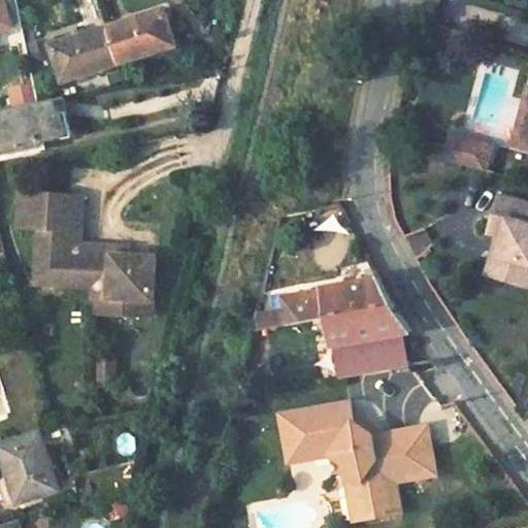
[(2,0),(0,0),(0,38),(13,34),(2,0)]
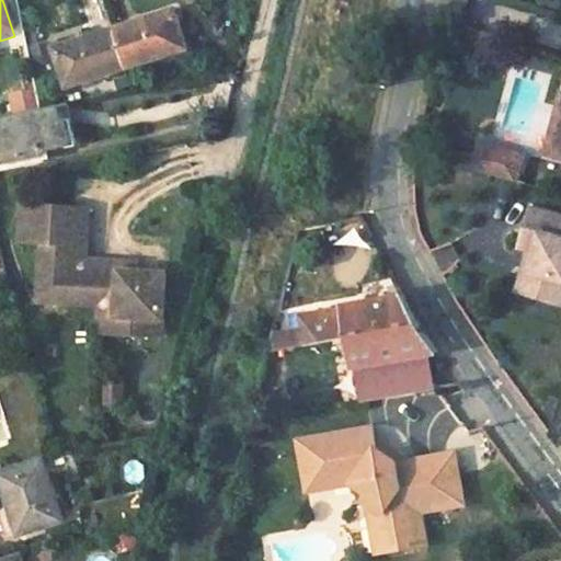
[(171,10),(113,30),(126,70),(183,50),(171,10)]
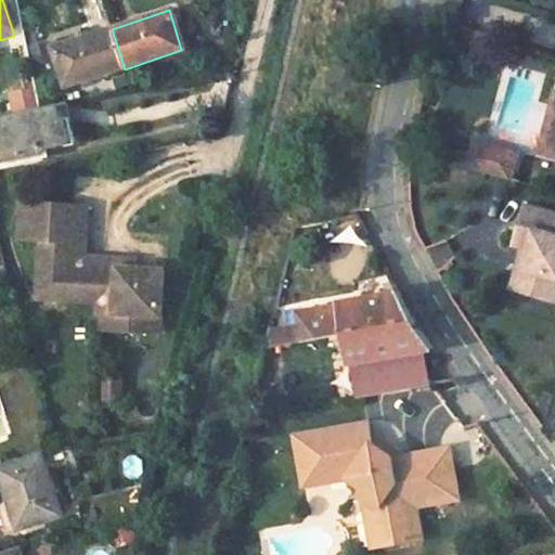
[(112,29),(51,51),(64,90),(125,69),(112,29)]
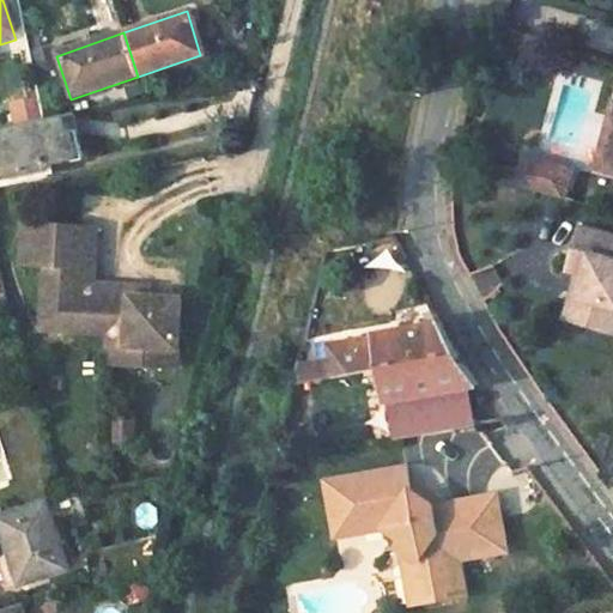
[(612,108),(611,119),(604,116),(592,156),(612,162),(612,108)]
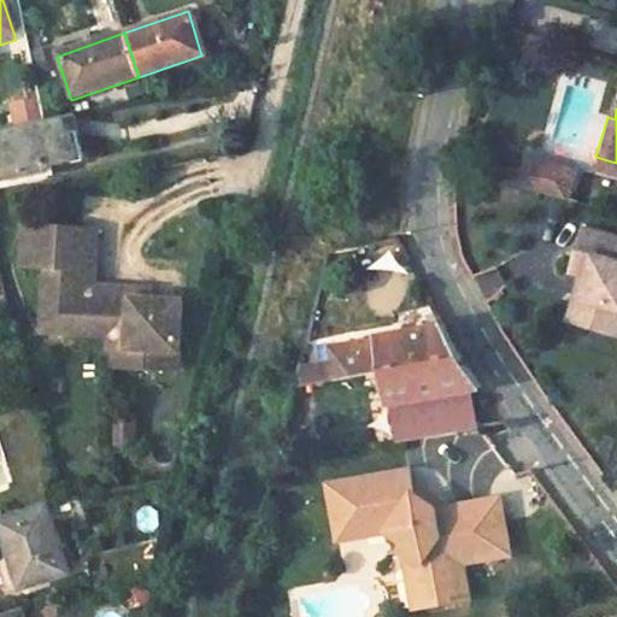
[(75,116),(0,129),(0,183),(84,169),(75,116)]
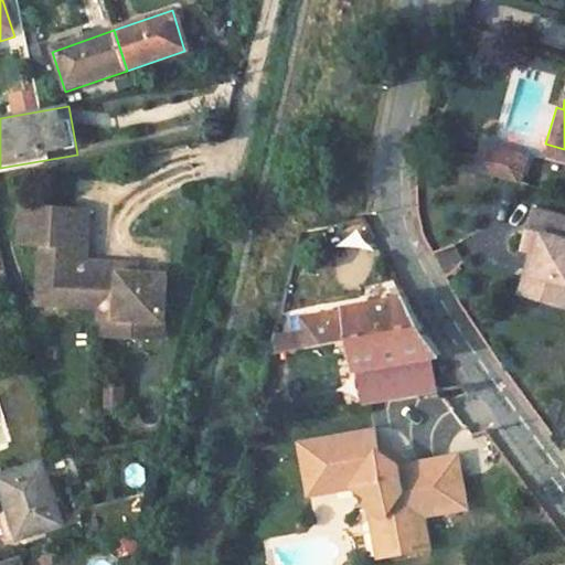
[(469,169),(523,184),(531,155),(477,139),(469,169)]
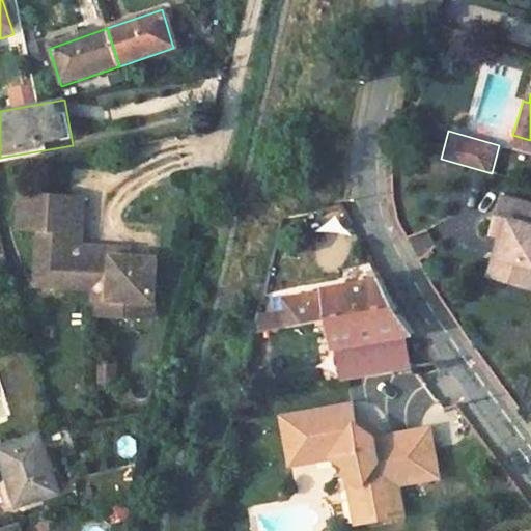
[(530,140),(512,135),(509,145),(530,150),(530,140)]
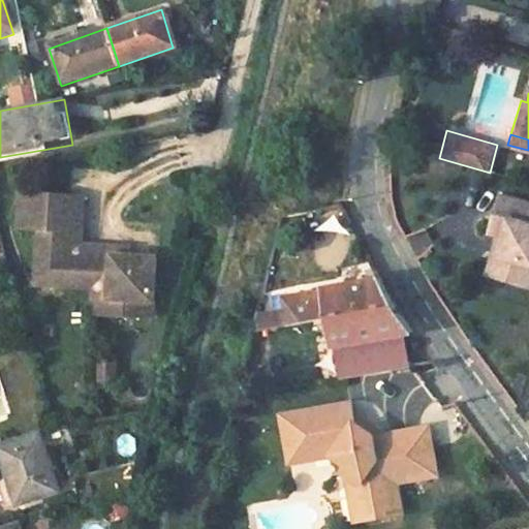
[(80,195),(17,191),(14,226),(35,227),(33,267),(57,269),(56,283),(90,285),(88,311),(123,314),(124,299),(150,301),(153,256),(124,254),(109,253),(109,246),(76,244),(80,195)]
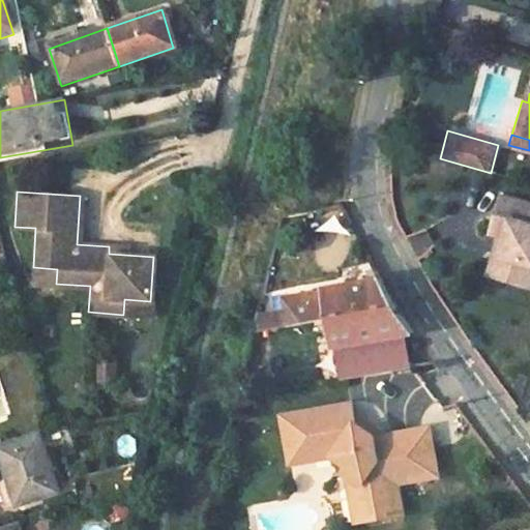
[(529,206),(500,198),(490,235),(503,239),(498,260),(505,262),(499,282),(529,289),(529,206)]
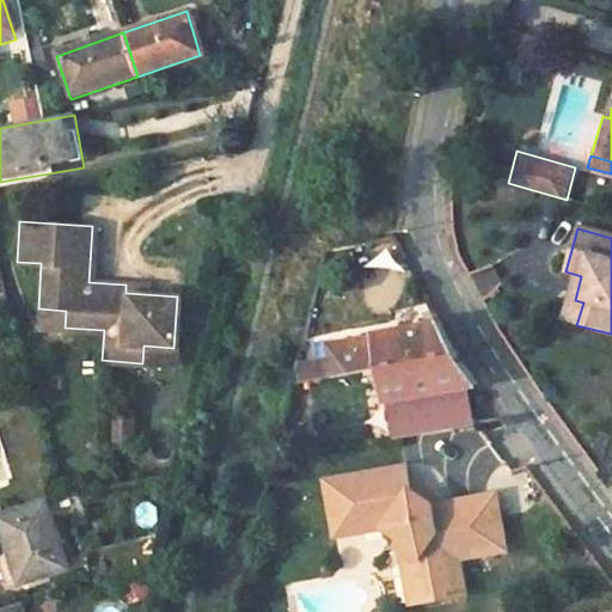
[(473,275),(481,294),(501,286),(494,267),(473,275)]
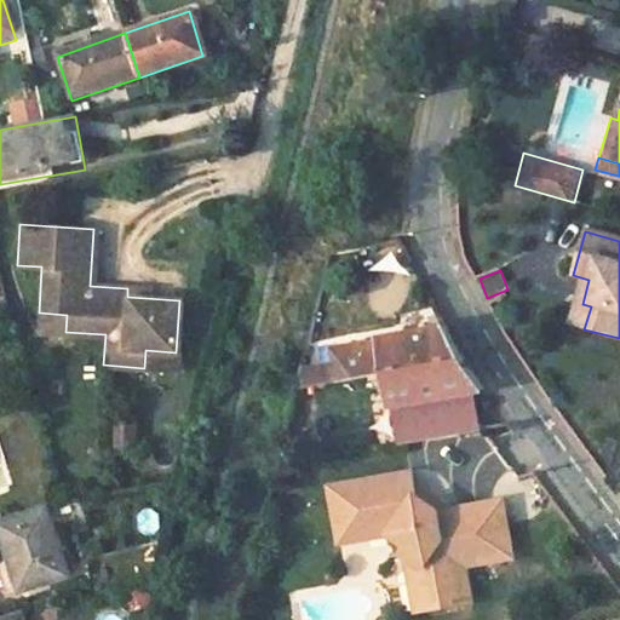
[(147,288),(127,288),(127,297),(145,298),(147,288)]
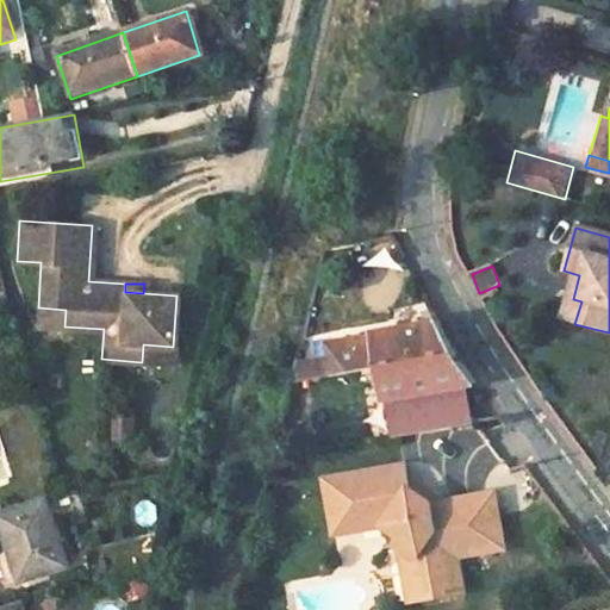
[(567,297),(560,321),(574,324),(582,302),(573,299),(567,297)]
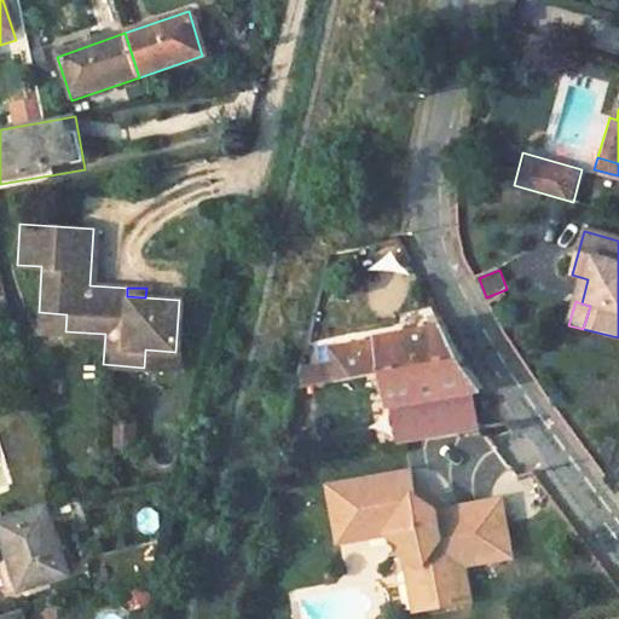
[(443,311),(426,314),(431,327),(450,324),(443,311)]
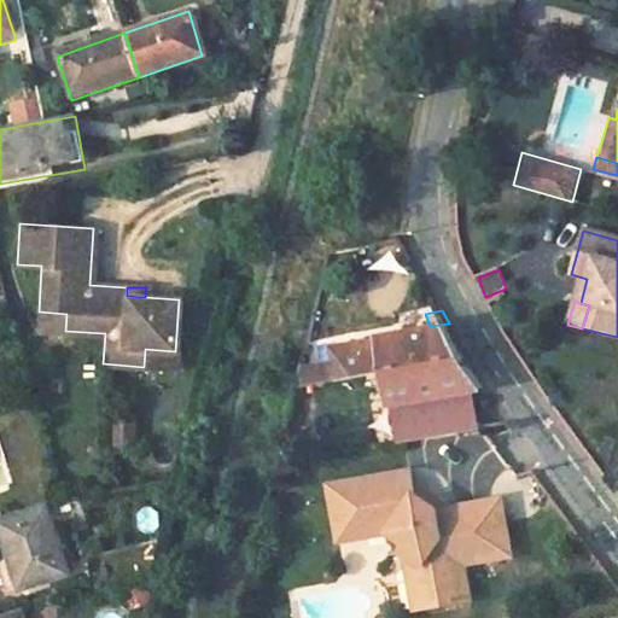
[(66,314),(39,312),(38,330),(65,331),(66,314)]
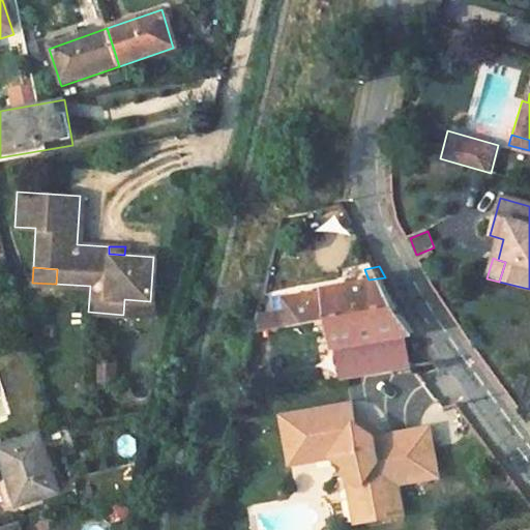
[(326,290),(286,295),(287,308),(290,325),(332,317),(401,304),(390,288),(385,277),(369,280),(325,286),(326,290)]
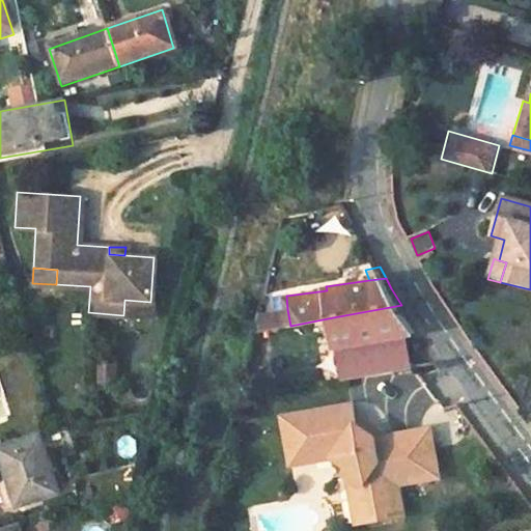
[(150,302),(124,300),(123,315),(149,316),(150,302)]
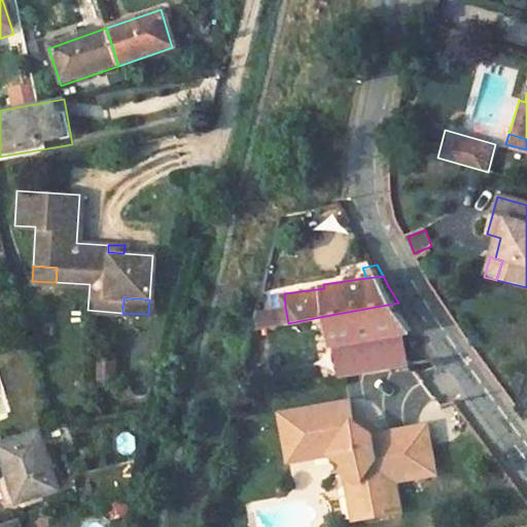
[(271,297),(255,300),(249,329),(288,323),(285,307),(272,308),(271,297)]
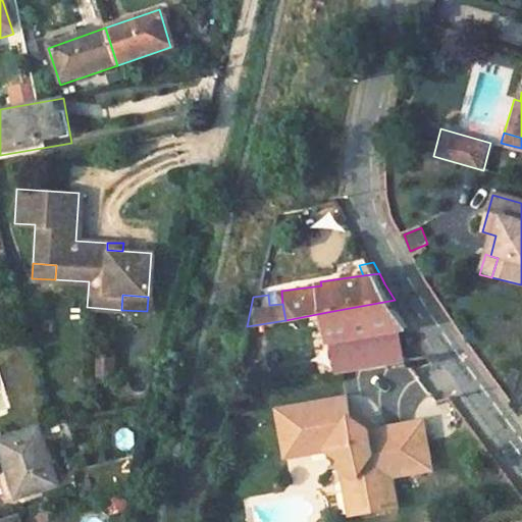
[(395,300),(327,312),(331,342),(390,332),(412,328),(403,313),(395,300)]
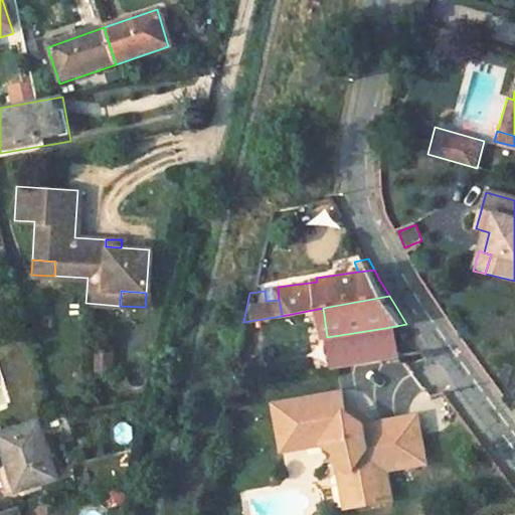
[(406,324),(385,328),(392,342),(410,333),(406,324)]
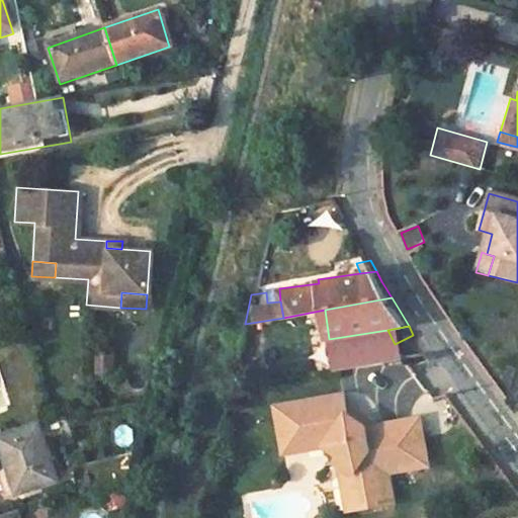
[(413,335),(395,344),(397,349),(382,351),(384,362),(426,356),(413,335)]
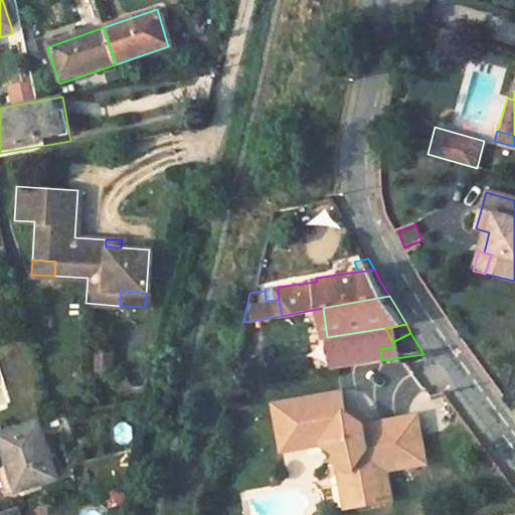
[(116,346),(100,345),(99,374),(115,375),(116,346)]
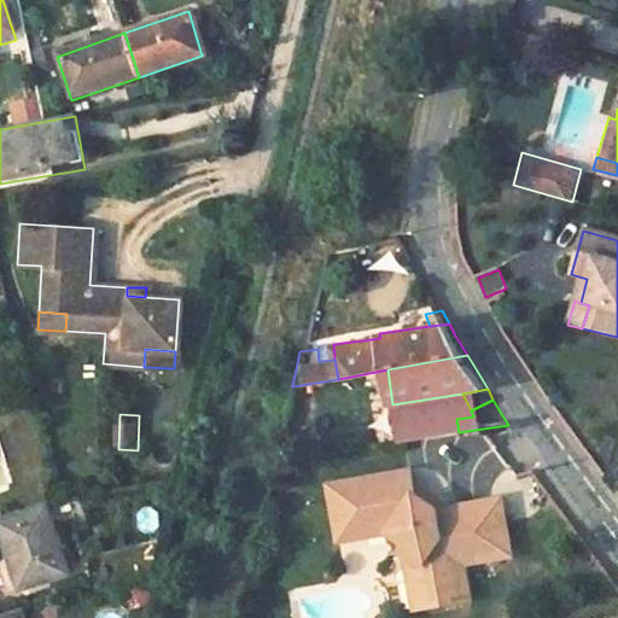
[(408,474),(326,488),(334,534),(359,530),(360,540),(385,535),(403,548),(397,555),(417,570),(420,588),(447,584),(450,606),(465,604),(459,569),(506,560),(496,505),(433,514),(412,499),(408,474)]
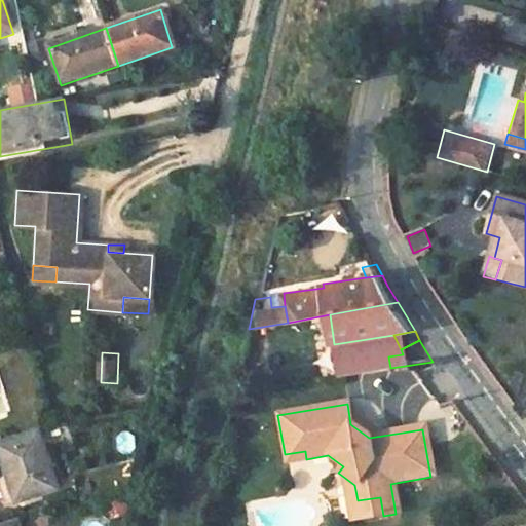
[(54,425),(0,443),(0,447),(8,478),(0,480),(0,482),(5,500),(17,497),(20,501),(57,488),(45,448),(69,442),(65,423),(54,425)]
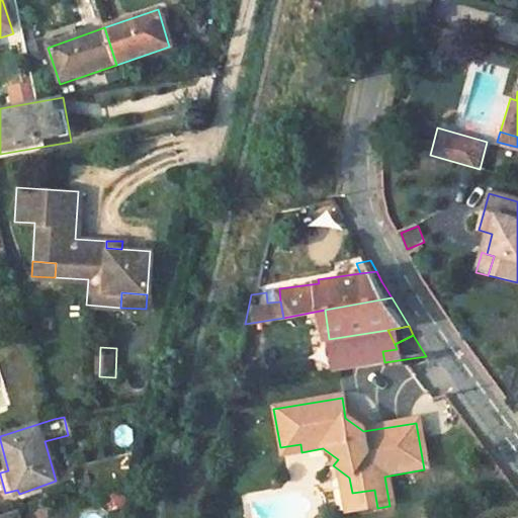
[(300,444),(280,447),(281,455),(301,452),(300,444)]
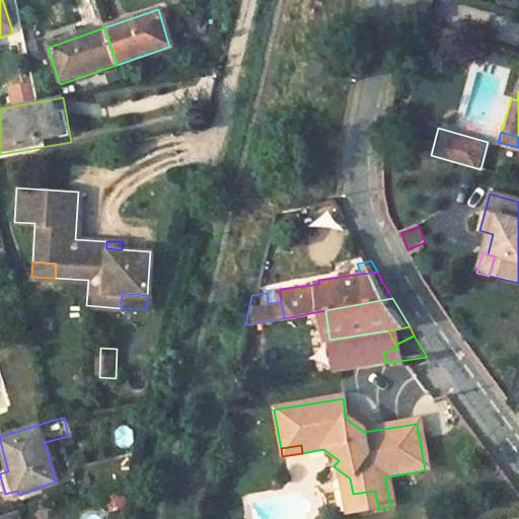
[(350,478),(334,466),(342,515),(378,509),(375,491),(353,494),(350,478)]
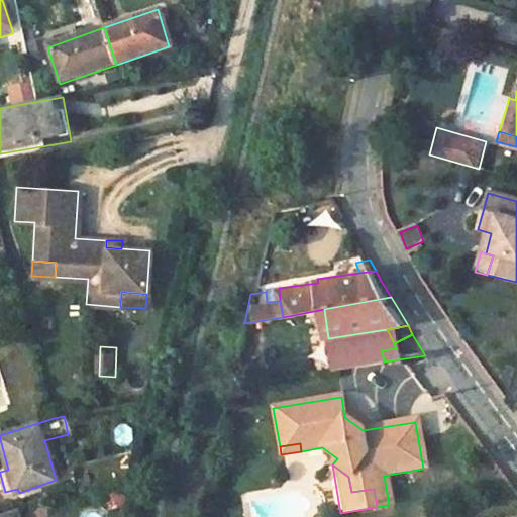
[(108,491),(108,509),(125,509),(125,491),(108,491)]
